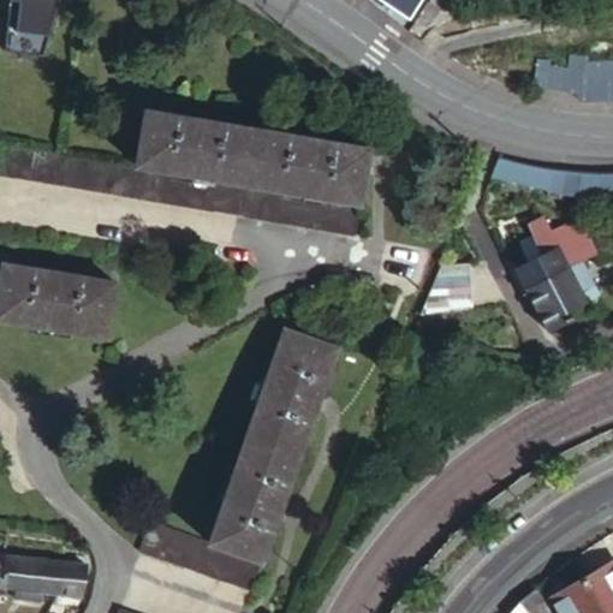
[(376,0),(410,23),(426,1),(423,0),(376,0)]
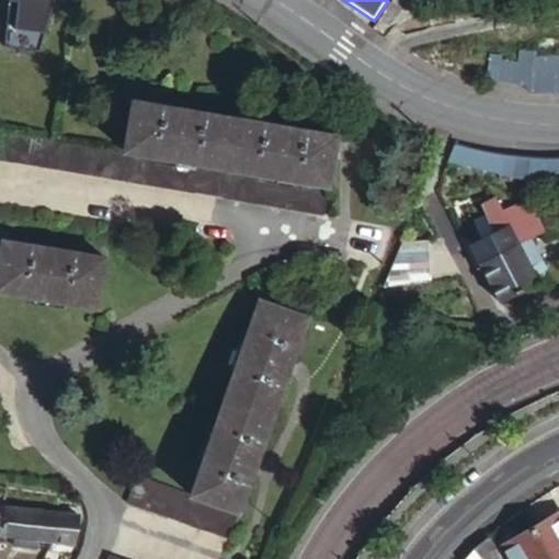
[(556,90),(558,90),(558,89),(558,48),(536,52),(529,86),(547,88),(556,90)]
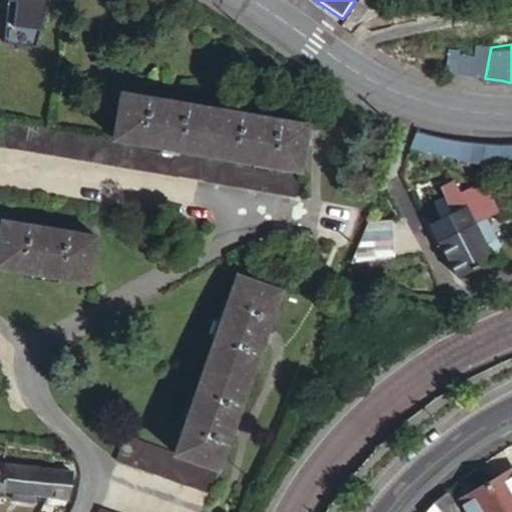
[(447,69),(485,78),(491,47),(449,46),(445,59),(424,54),(421,66),(427,69),(441,73),(447,69)]
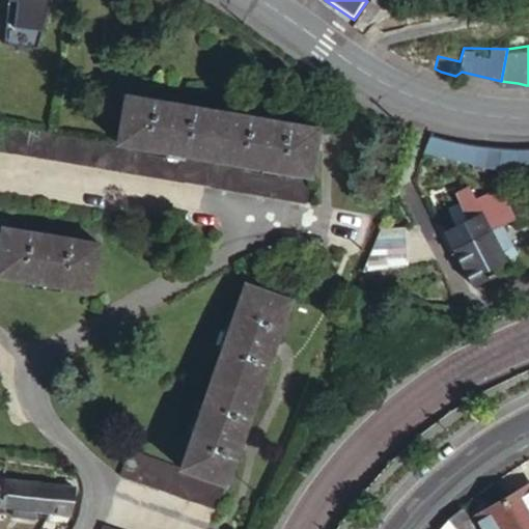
[(52,131),(0,121),(0,150),(304,202),(316,129),(124,95),(115,143),(52,131)]
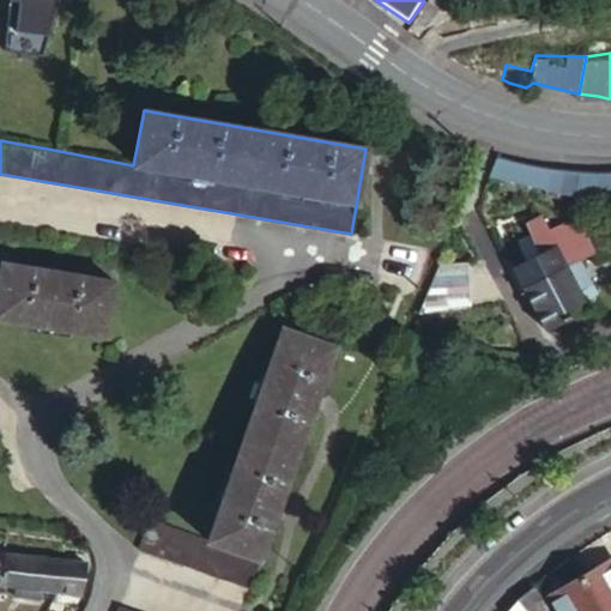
[(500,153),(492,170),(518,176),(544,182),(575,191),(610,191),(610,169),(598,169),(569,168),(530,159),(500,153)]
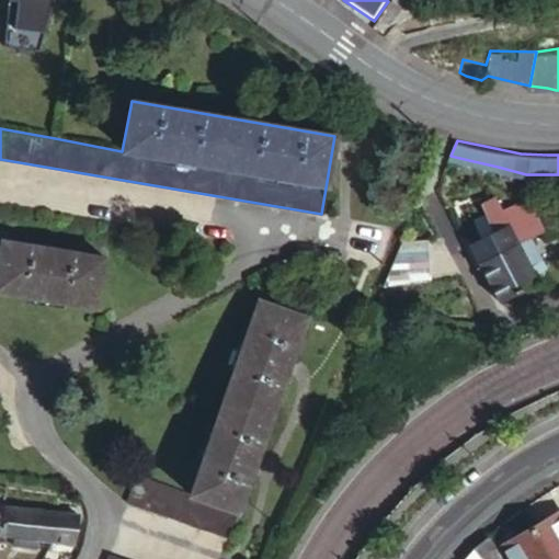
[(472,247),(482,264),(522,244),(531,240),(540,236),(533,213),(529,200),(504,213),(497,197),(478,207),(483,217),(493,236),(483,240),(472,247)]
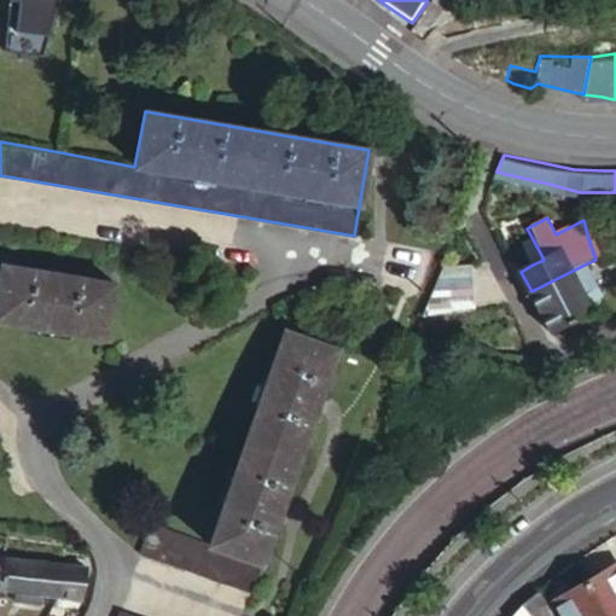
[(615,234),(612,226),(587,234),(596,260),(599,268),(615,262),(615,234)]
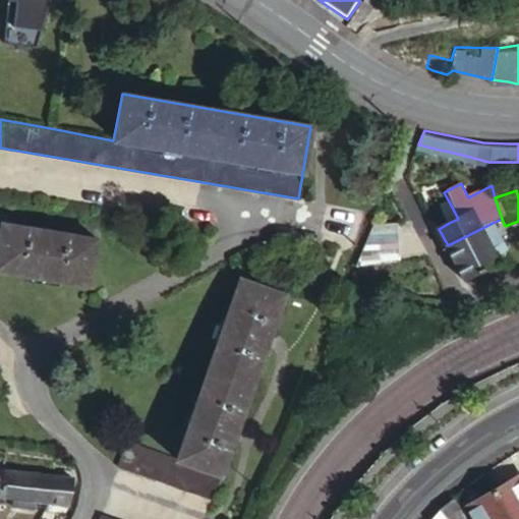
[(458,219),(449,202),(440,207),(449,223),(458,219)]
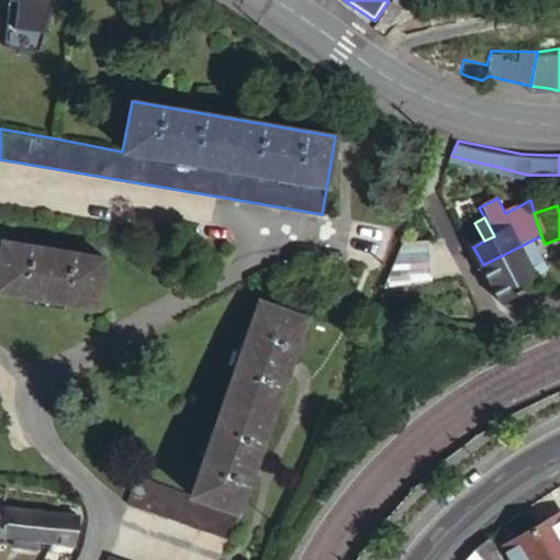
[(532,241),(523,245),(541,283),(545,281),(547,286),(555,282),(532,241)]
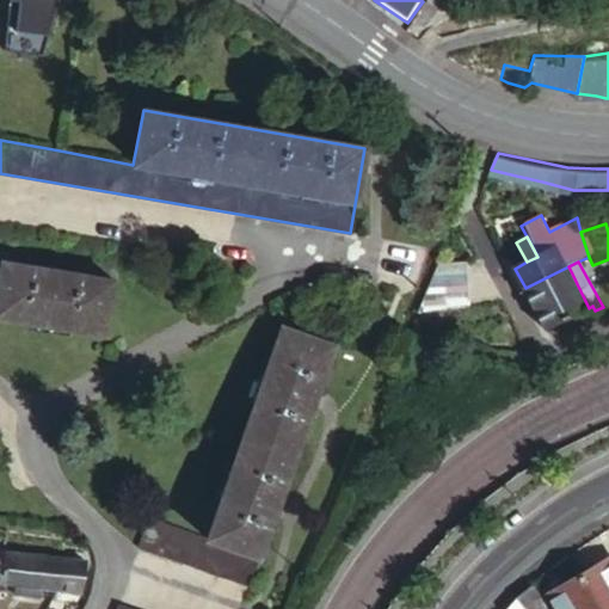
[(0,317),(103,334),(110,282),(0,263),(0,317)]
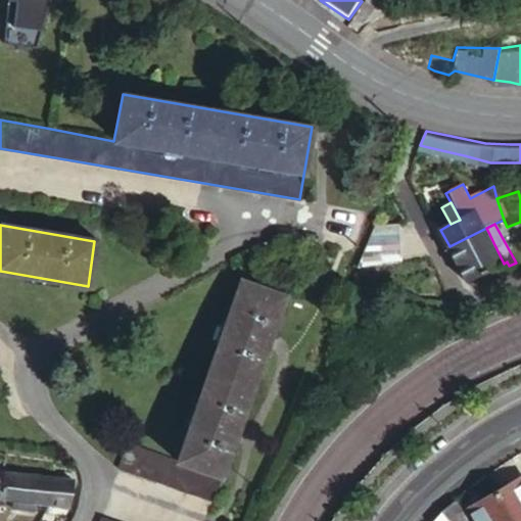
[(486,228),(450,246),(466,280),(467,282),(504,264),(486,228)]
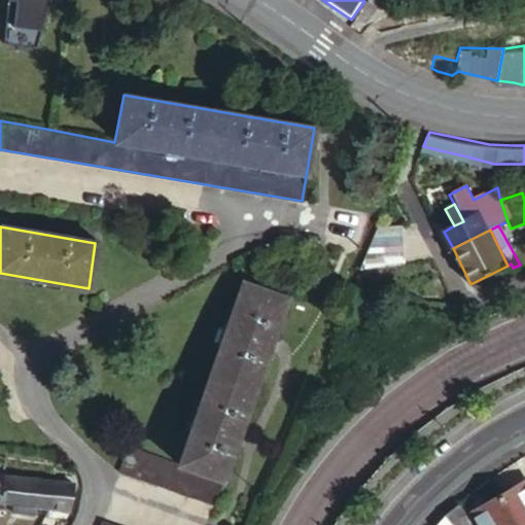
[(408,256),(405,232),(381,231),(368,260),(369,261),(370,266),(371,267),(408,256)]
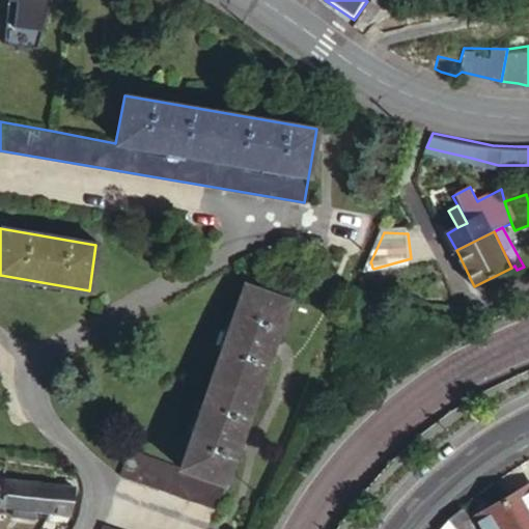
[(411,270),(411,258),(373,269),(376,271),(380,275),(411,270)]
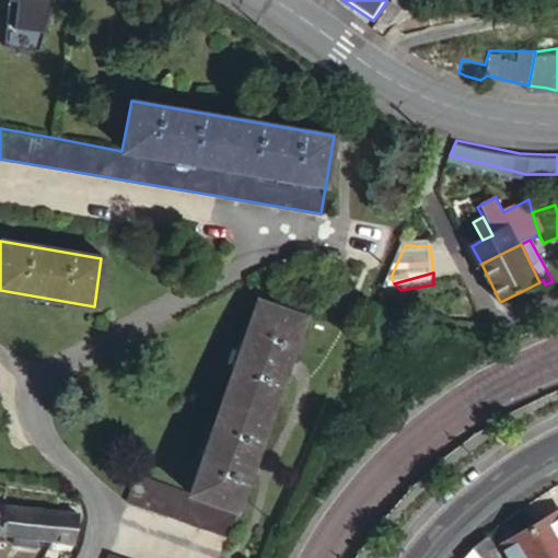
[(225,537),(304,317),(256,301),(188,491),(134,473),(124,500),(225,537)]
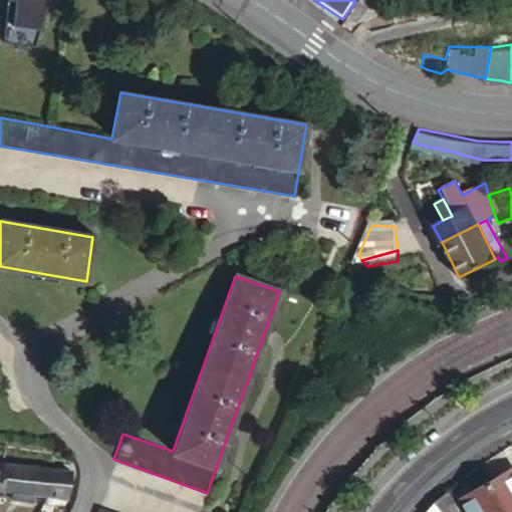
[(0,488),(11,490),(32,493),(64,497),(67,472),(0,462),(0,488)]
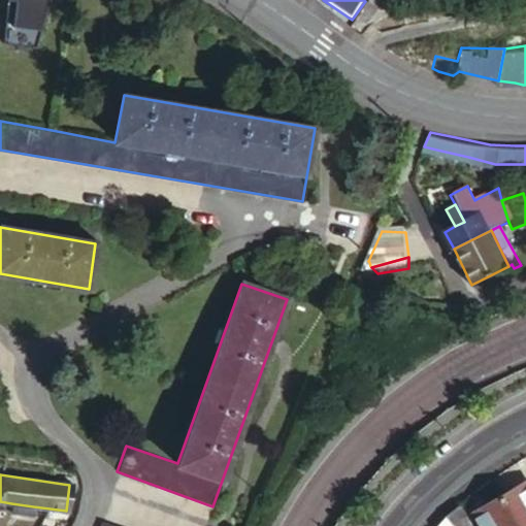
[(525,482),(497,498),(513,525),(521,525),(525,523),(525,482)]
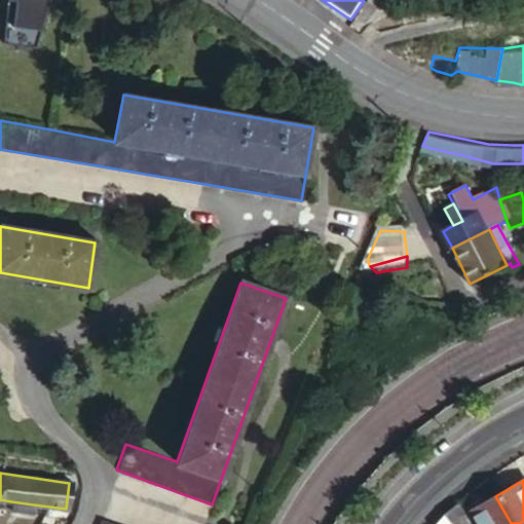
[(511,523),(495,496),(469,511),(476,523),(511,523)]
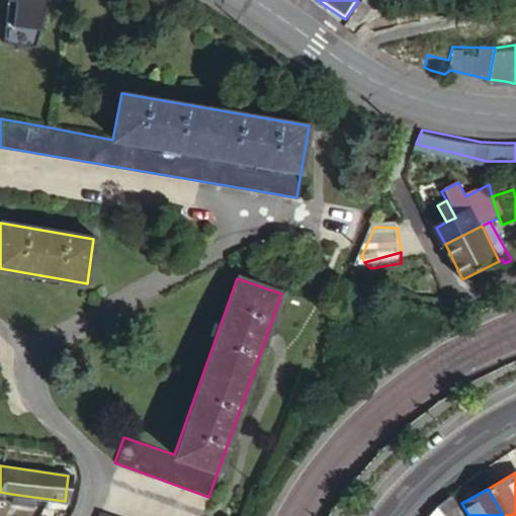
[(31,505),(32,497),(11,494),(10,502),(31,505)]
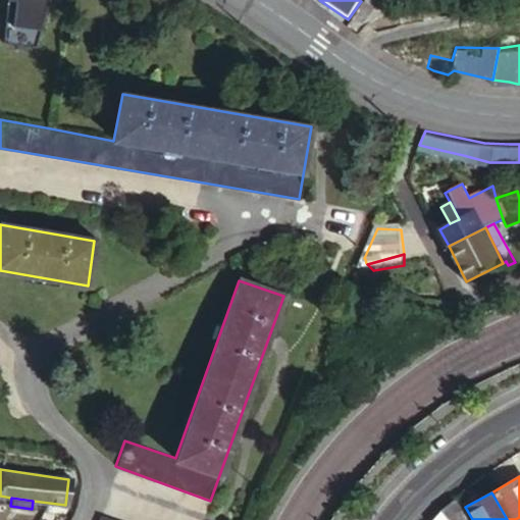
[(462,519),(447,502),(435,512),(443,519),(462,519)]
